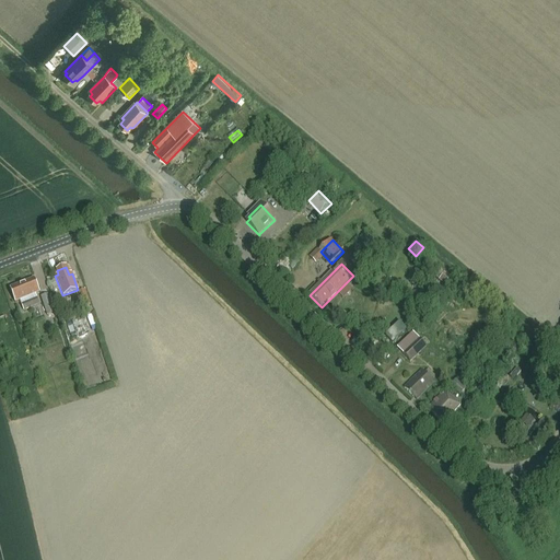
[(439,273),(435,278),(440,282),(445,287),(448,282),(447,280),(443,278),(439,273)]
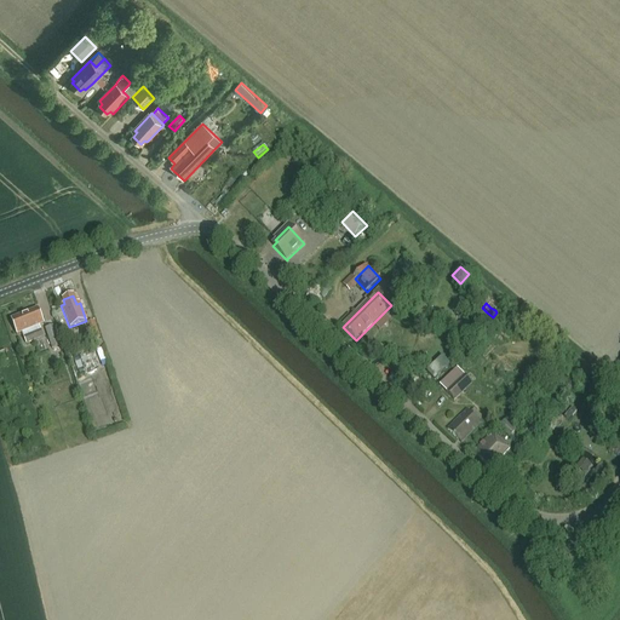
[(39,326),(44,323),(39,309),(11,320),(16,334),(21,333),(22,336),(40,328),(39,326)]
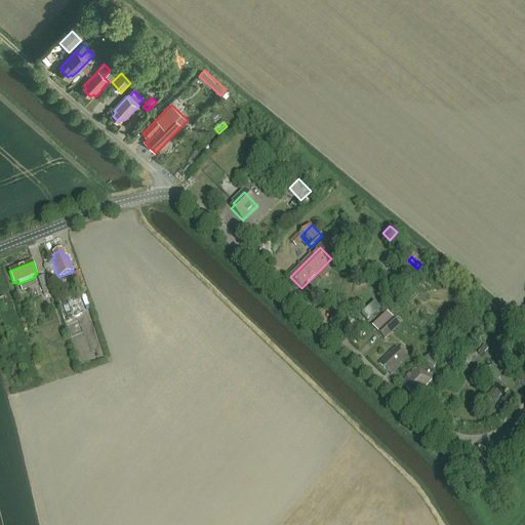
[(425,267),(420,271),(422,273),(429,266),(425,261),(421,265),(425,267)]
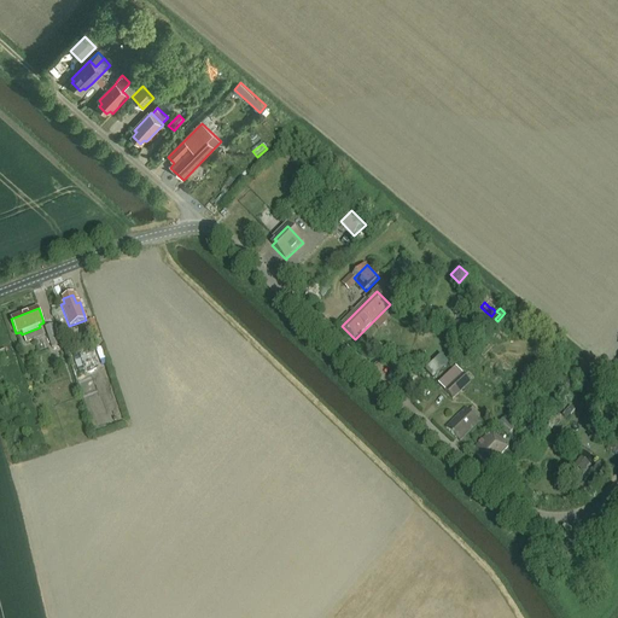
[(87,322),(92,338),(100,336),(94,320),(87,322)]
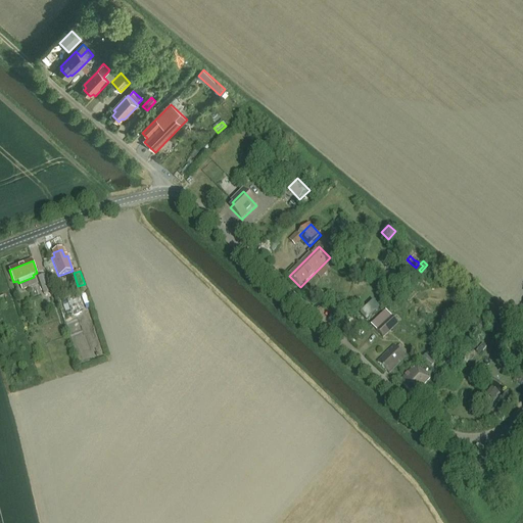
[(45,276),(38,278),(44,295),(51,293),(45,276)]
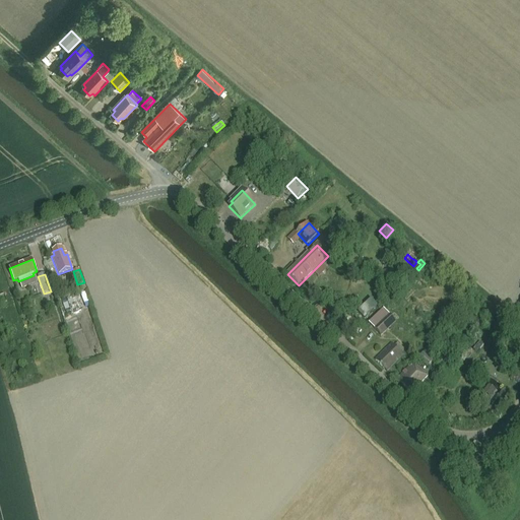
[(34,278),(26,281),(20,283),(22,288),(36,283),(34,278)]
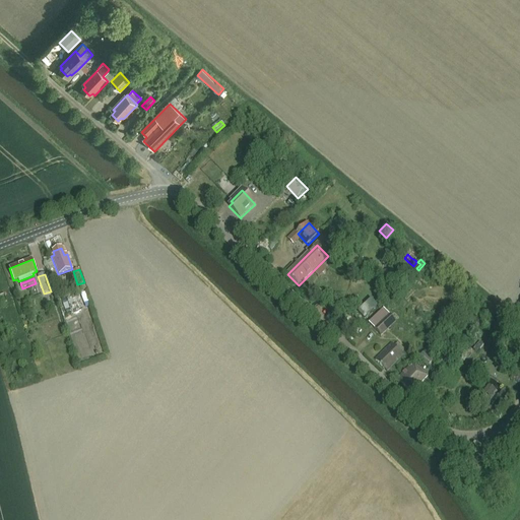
[(79,296),(67,300),(69,305),(81,301),(79,296)]
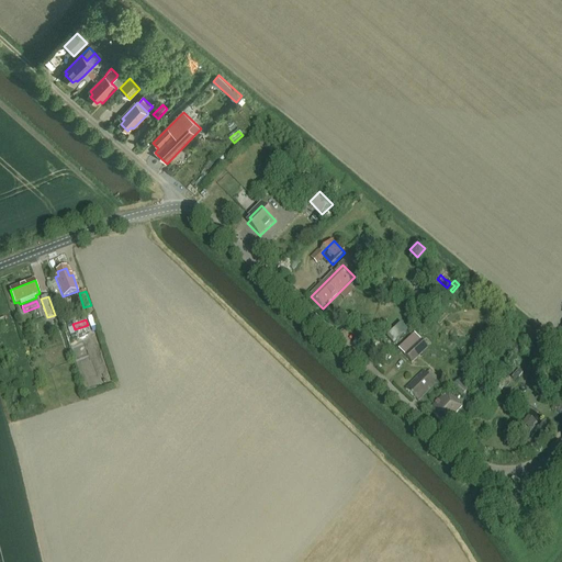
[(394,346),(408,332),(402,324),(386,337),(394,346)]
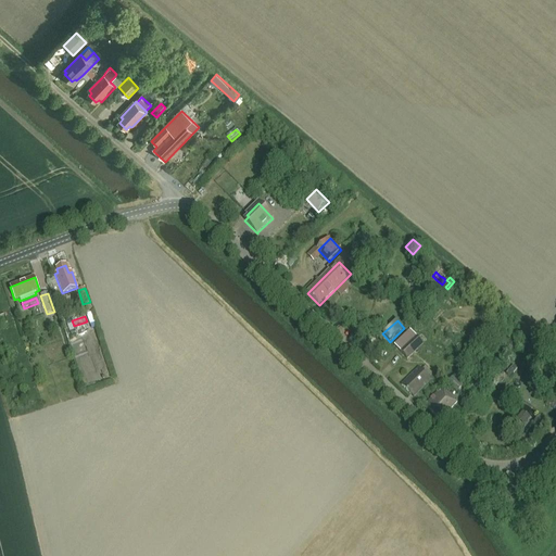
[(416,338),(400,353),(407,361),(422,345),(416,338)]
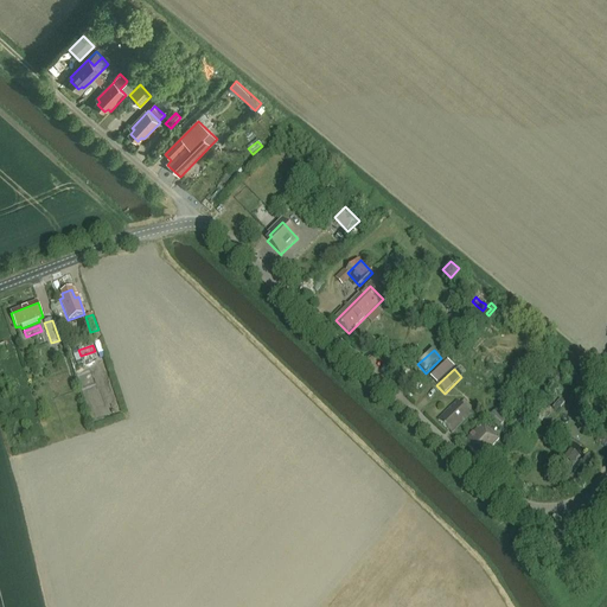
[(512,379),(508,384),(513,389),(518,384),(512,379)]
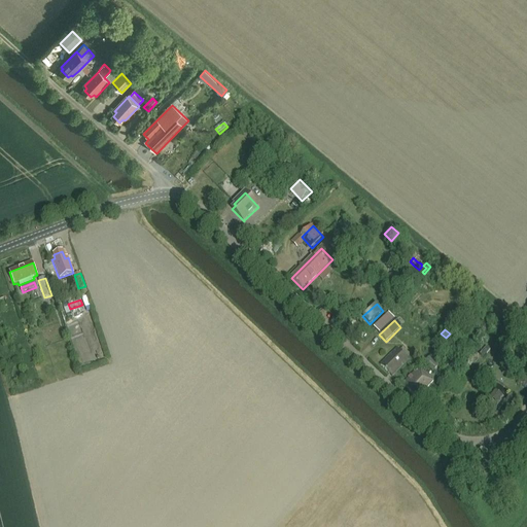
[(486,347),(480,355),(484,358),(490,351),(486,347)]
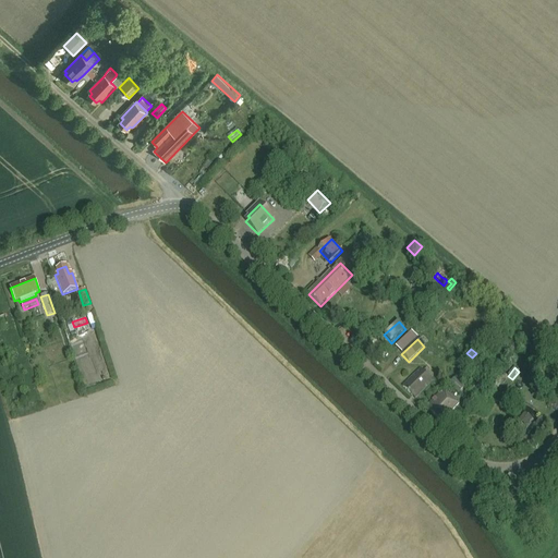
[(421,368),(403,386),(413,396),(416,392),(419,396),(433,381),(421,368)]
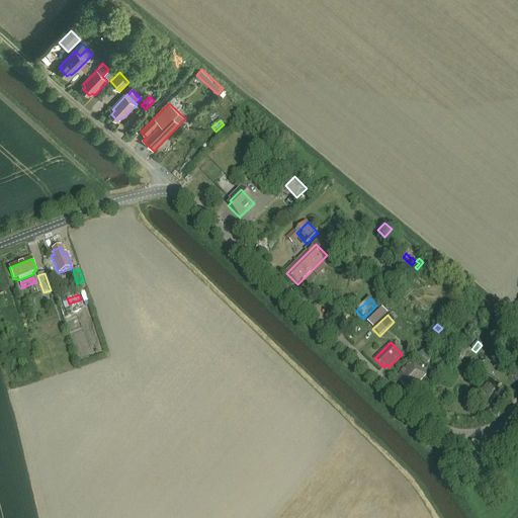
[(463,351),(457,358),(461,361),(467,354),(463,351)]
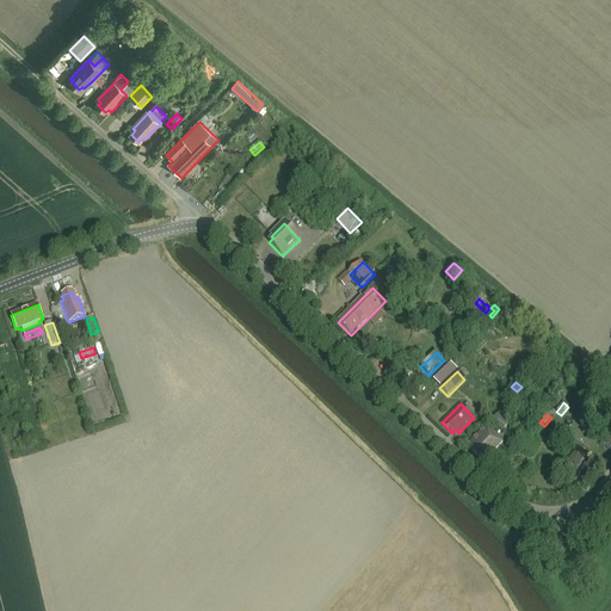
[(503,431),(508,425),(499,415),(493,421),(503,431)]
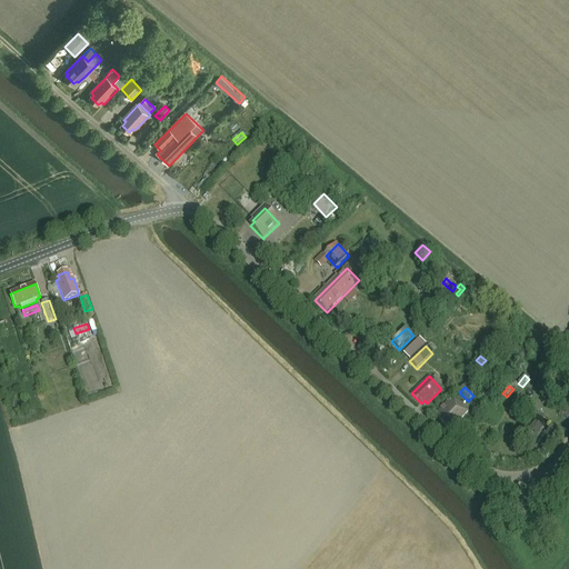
[(491,399),(485,392),(470,407),(477,413),(491,399)]
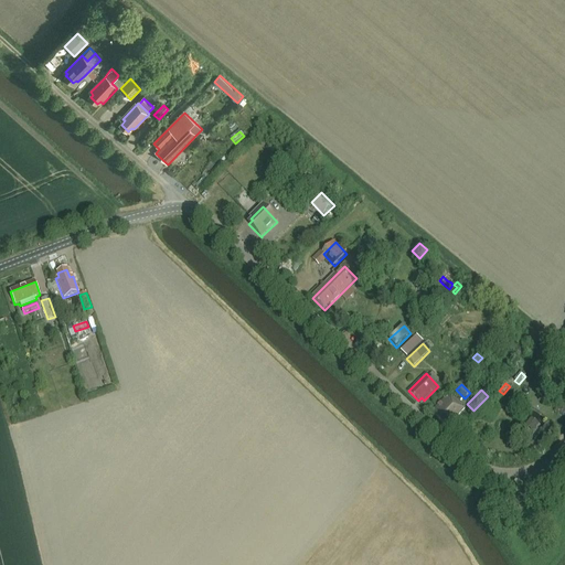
[(451,425),(466,409),(450,394),(433,413),(445,424),(447,422),(451,425)]
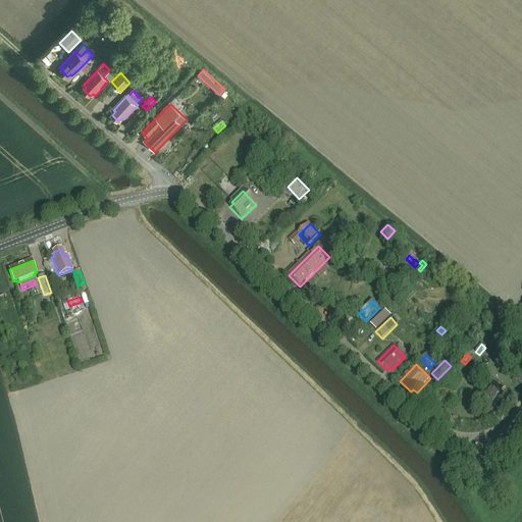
[(485,393),(492,399),(500,392),(491,385),(485,393)]
